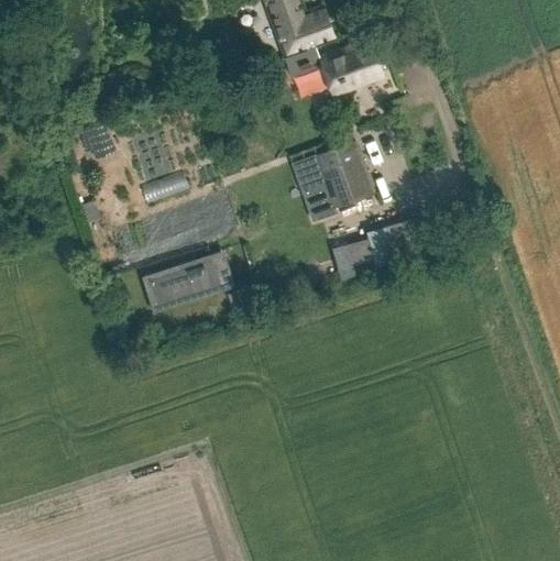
[(260,0),(282,59),(314,47),(332,41),(320,7),(303,13),(298,0),(260,0)]
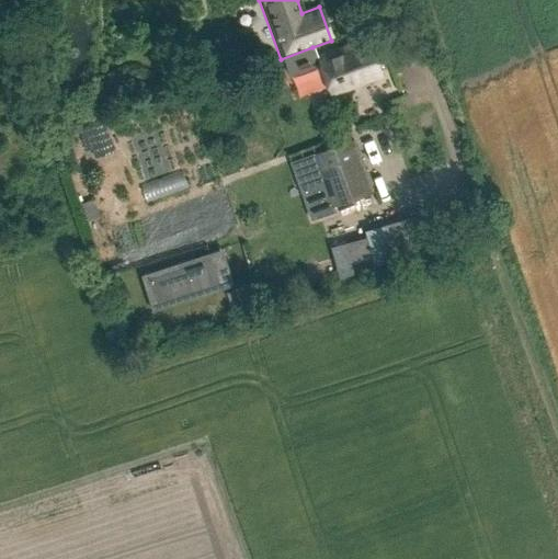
[(356,82),(379,73),(366,40),(316,58),(312,47),(281,59),(288,79),(318,68),(329,97),(357,86),(356,82)]
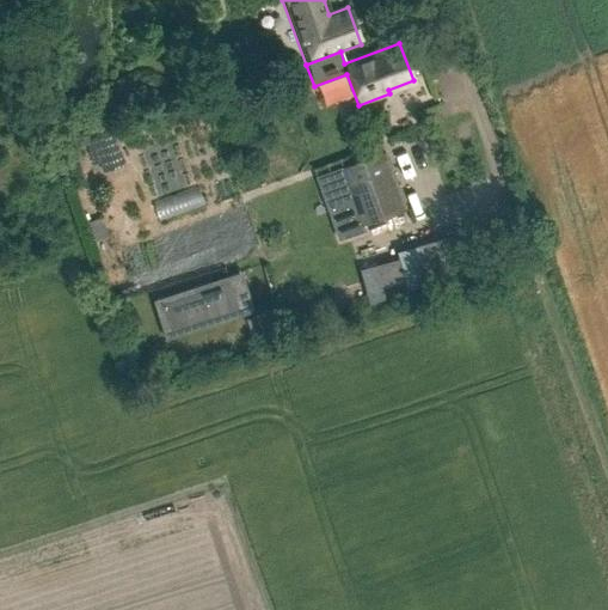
[(112,138),(84,146),(91,166),(118,158),(112,138)]
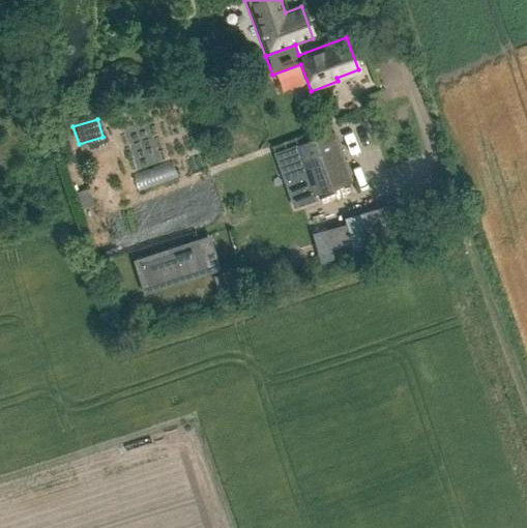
[(351,182),(332,132),(292,147),(311,197),(351,182)]
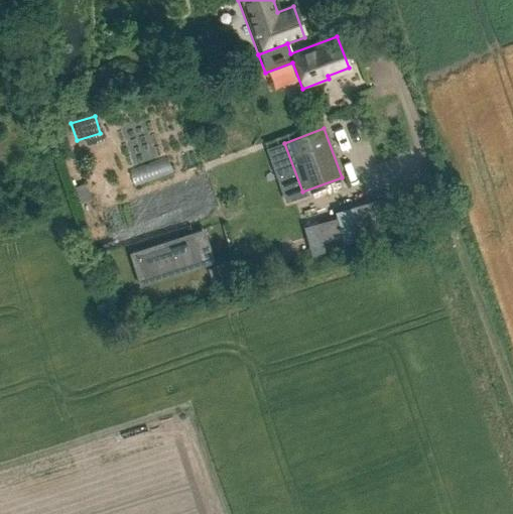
[(386,194),(376,198),(383,217),(393,213),(386,194)]
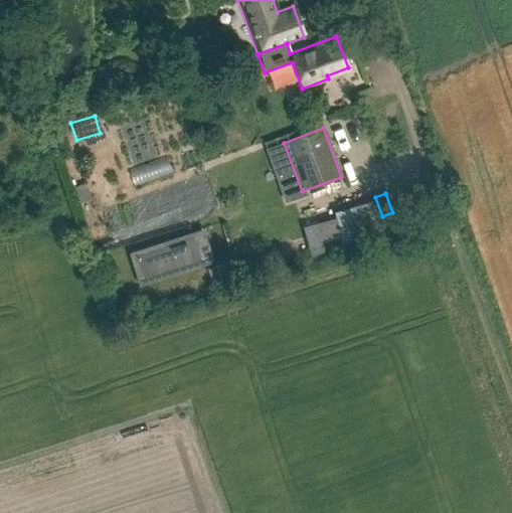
[(313,218),(302,221),(311,254),(322,251),(313,218)]
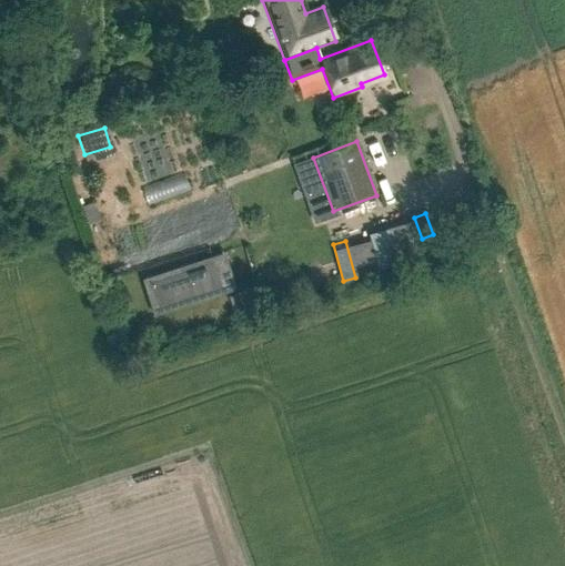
[(211,262),(148,283),(155,309),(219,289),(211,262)]
